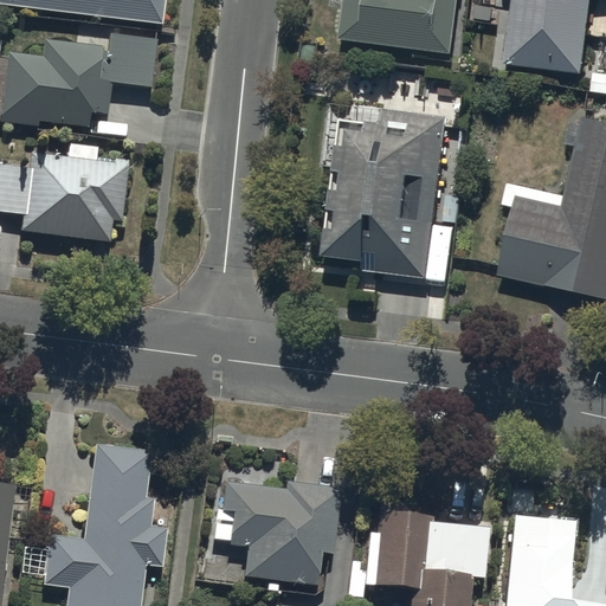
[(0,0),(0,2),(162,23),(165,0),(0,0)]
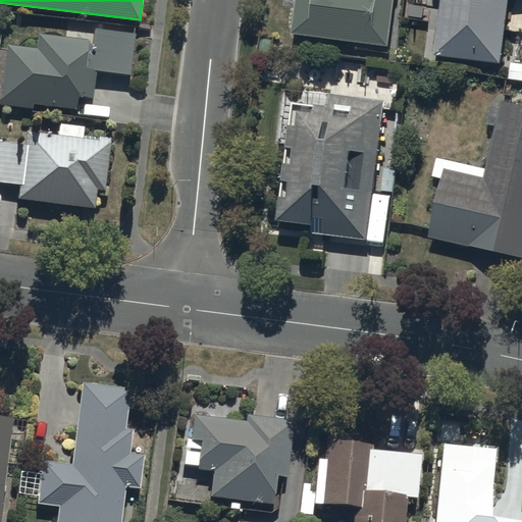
[(294,0),(290,31),(387,43),(393,0),(294,0)]
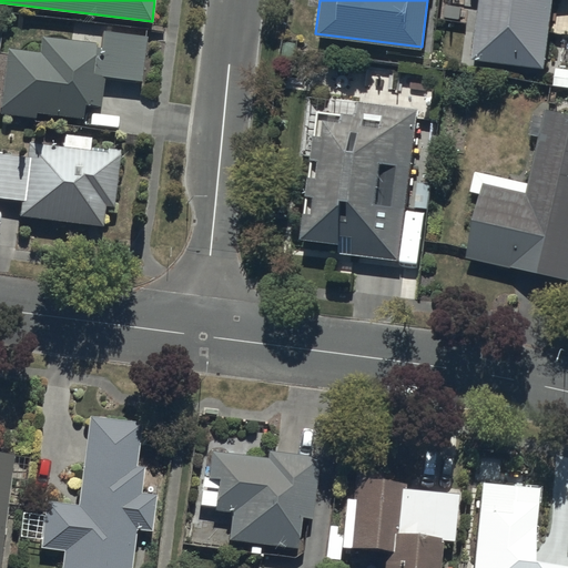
[(477,0),(470,59),(545,68),(553,0),(477,0)]
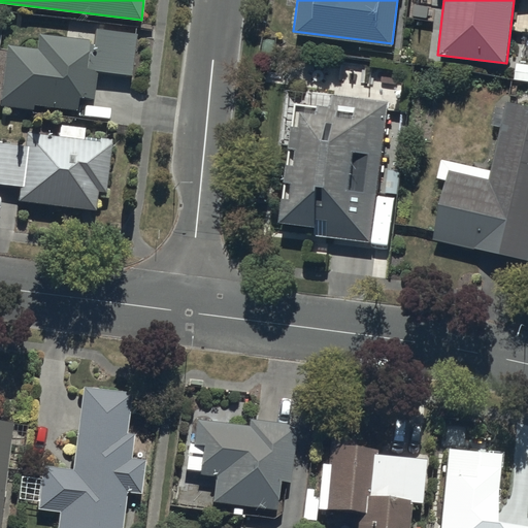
[(36,48),(8,44),(0,103),(0,105),(33,110),(34,104),(75,110),(77,96),(93,99),(97,70),(130,75),(136,33),(95,28),(94,40),(38,32),(36,48)]
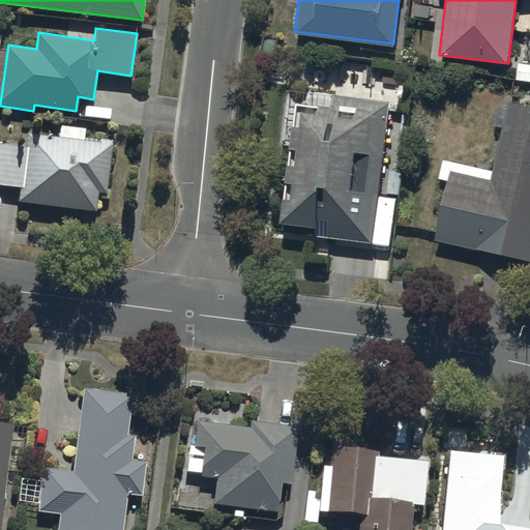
[(334,95),(333,107),(296,102),(281,225),(317,229),(316,237),(371,244),(388,102),(334,95)]
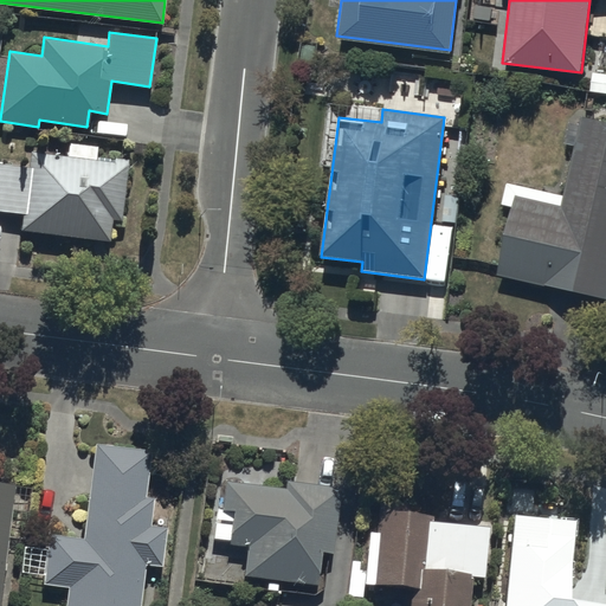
[(498,272),(605,296),(605,121),(567,114),(560,142),(574,146),(563,195),(507,184),(502,204),(513,206),(498,272)]
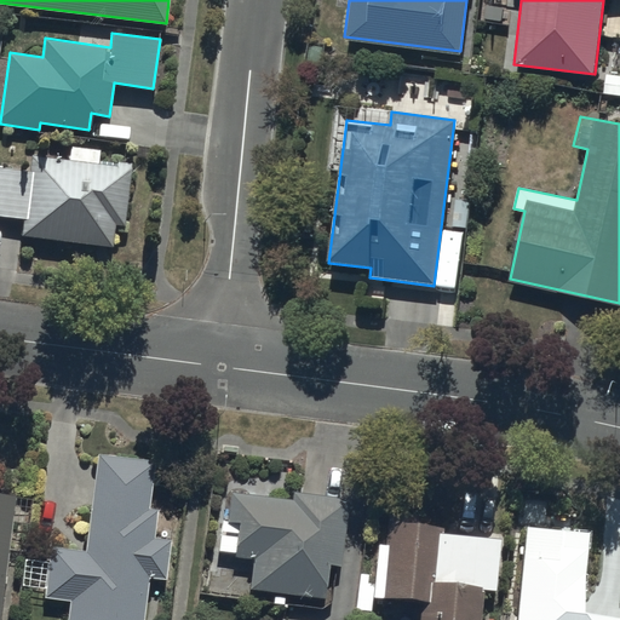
[(0,214),(26,217),(23,235),(113,245),(115,224),(125,225),(131,162),(119,161),(118,167),(99,165),(101,150),(72,147),(69,161),(35,156),(33,172),(0,168),(0,214)]
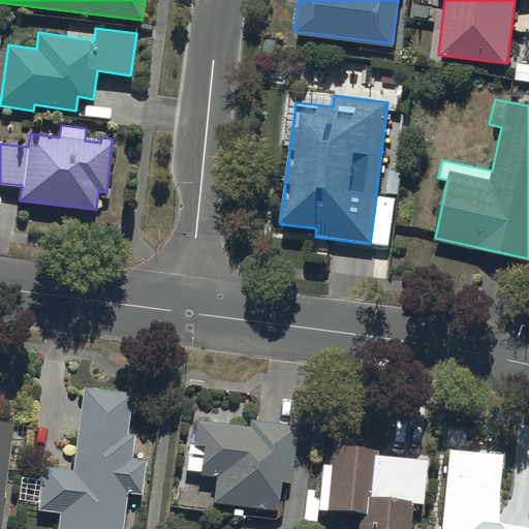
[(35,508),(57,510),(55,528),(119,528),(125,490),(136,492),(142,459),(129,457),(132,434),(125,433),(130,393),(82,386),(72,466),(41,463),(35,508)]
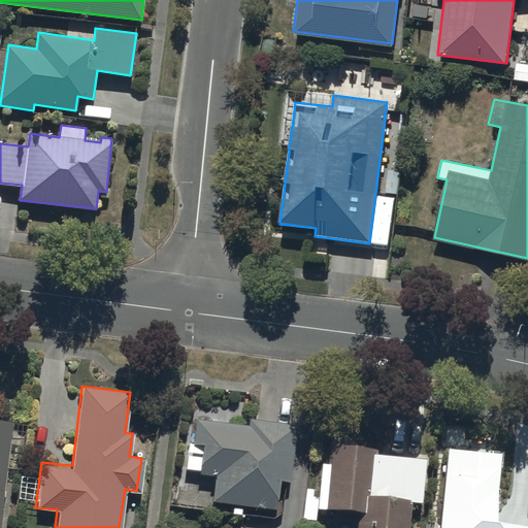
[(0,496),(9,419),(0,417),(0,496)]
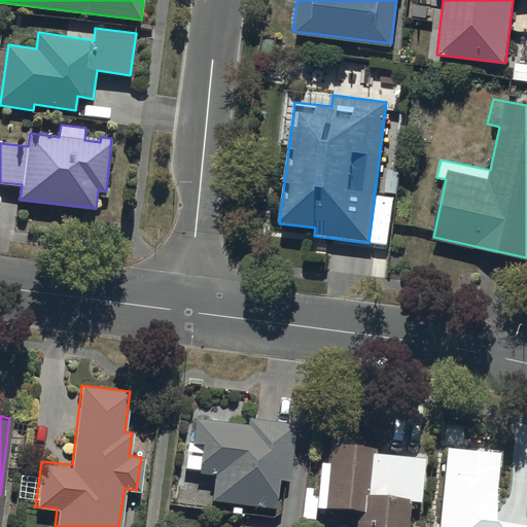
[(211,498),(233,501),(232,512),(240,514),(241,502),(273,506),(277,478),(286,479),(293,423),(246,417),(246,423),(196,416),(191,441),(187,440),(184,465),(199,467),(198,470),(214,472),(211,498)]
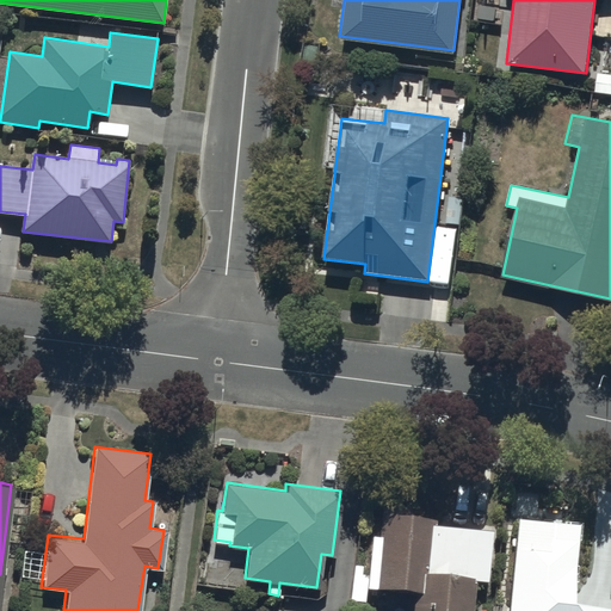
[(364,588),(411,592),(408,610),(469,610),(473,579),(486,580),(491,528),(430,523),(430,516),(408,514),(409,504),(380,501),(377,534),(368,534),(364,588)]
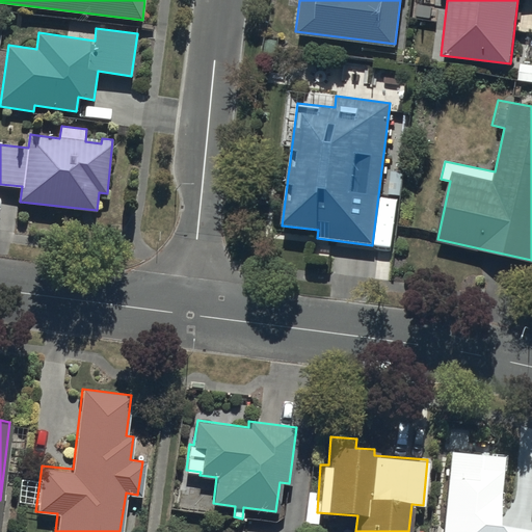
[(504,455),(450,450),(442,531),(531,531),(531,527),(498,525),(504,455)]
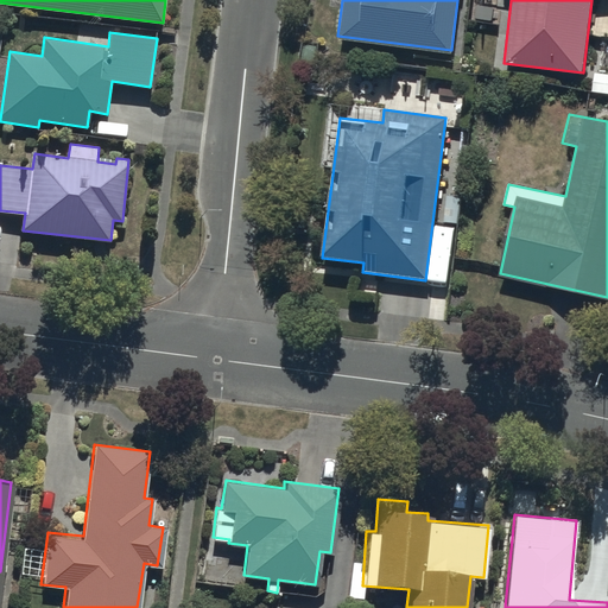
All buildings are outlined.
